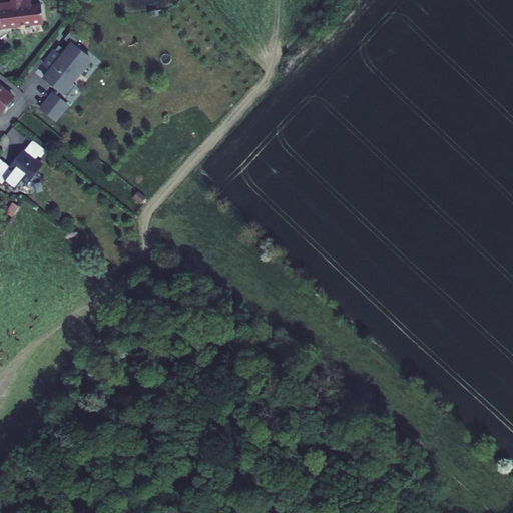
[(10,0),(11,2),(0,3),(0,27),(1,27),(43,22),(41,4),(31,5),(30,0),(24,0),(22,0),(21,0),(10,0)]
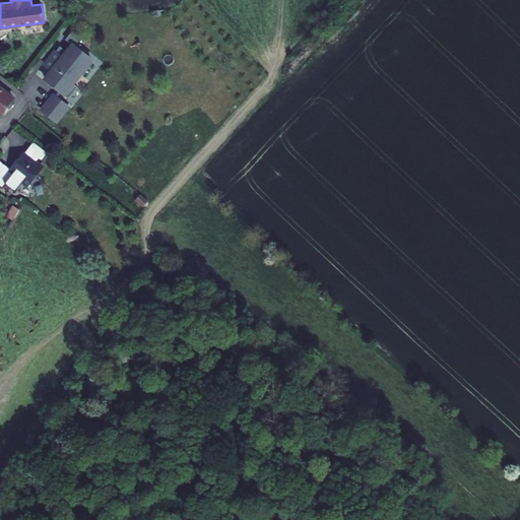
[(61,47),(46,66),(53,72),(47,79),(60,90),(56,95),(55,94),(43,110),(59,122),(71,107),(59,98),(63,92),(70,98),(79,86),(73,81),(80,72),(84,75),(94,63),(83,55),(85,53),(77,46),(83,37),(74,29),(67,39),(72,43),(66,51),(61,47)]
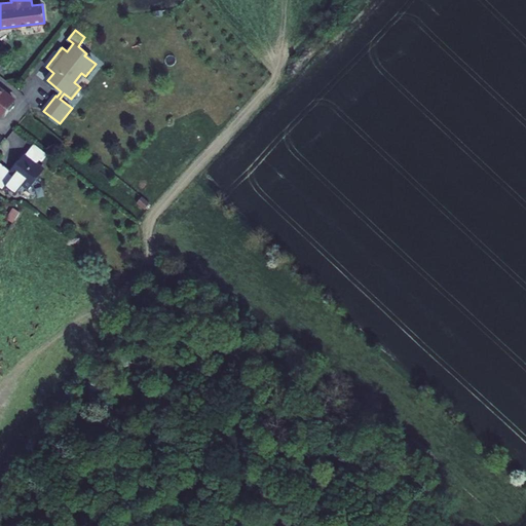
[(0,88),(0,116),(1,118),(2,117),(14,102),(14,101),(0,88)]
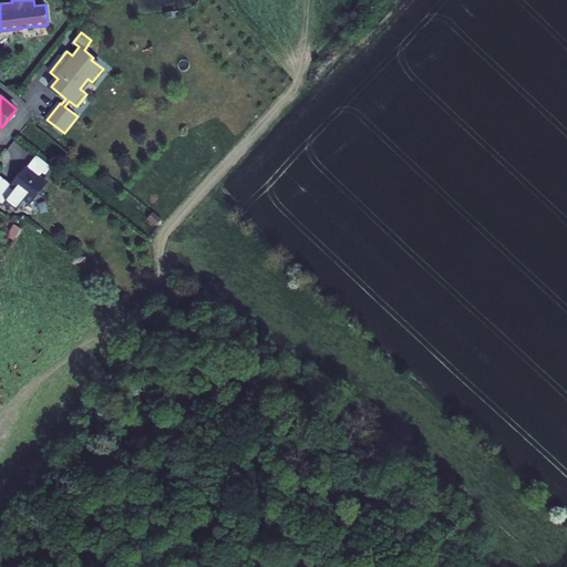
[(47,176),(54,167),(38,155),(28,167),(27,166),(17,179),(16,178),(11,184),(1,196),(0,198),(0,202),(3,206),(7,202),(18,209),(27,199),(32,204),(49,184),(41,178),(44,174),(47,176)]
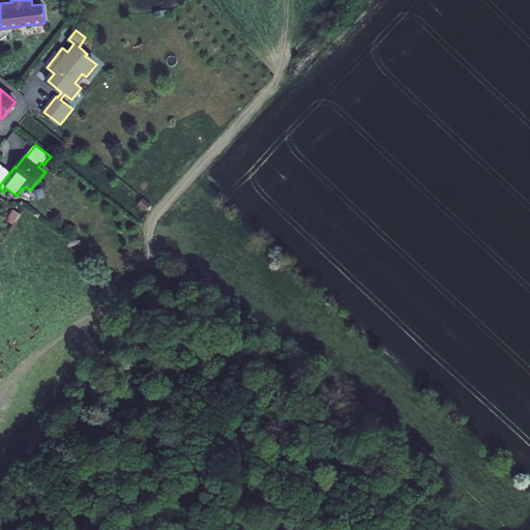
[(0,182),(1,183),(10,172),(0,164),(0,182)]
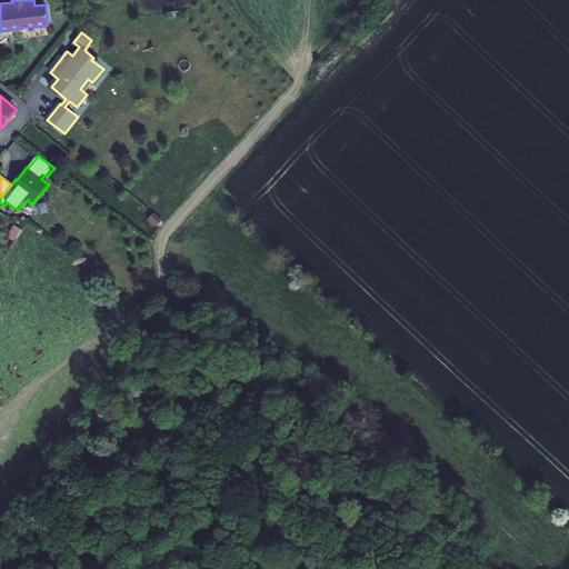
All buildings are outlined.
